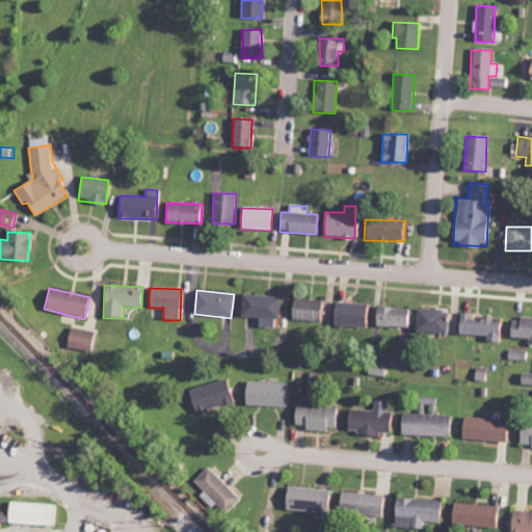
[(242,317),(258,318),(258,326),(277,327),(280,297),(243,295),(242,317)]
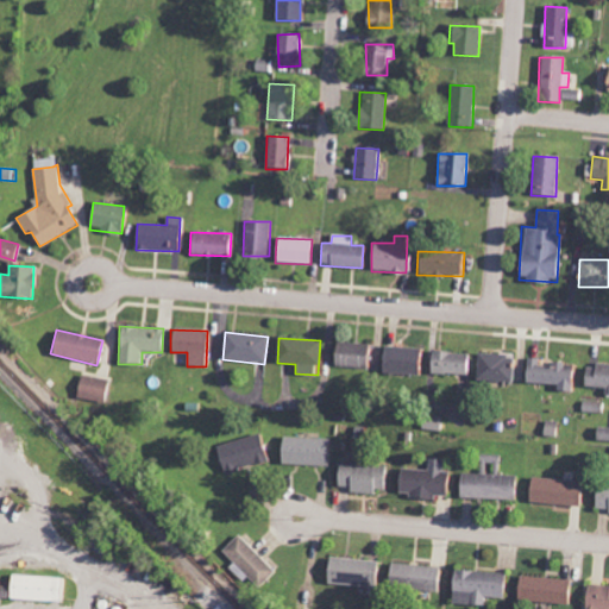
[(370,369),(371,344),(334,343),(333,366),(370,369)]
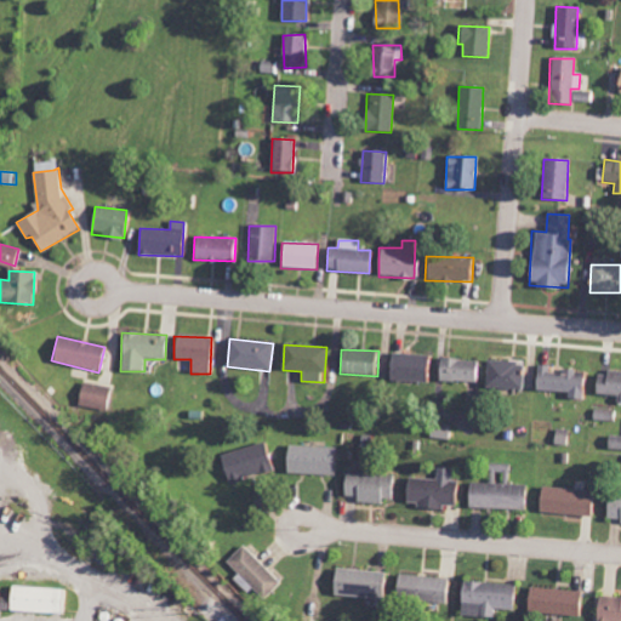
[(477,382),(477,360),(439,359),(438,381),(477,382)]
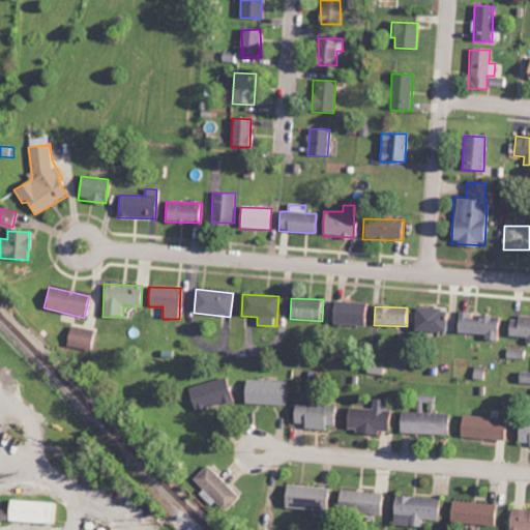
[(414,331),(445,332),(446,308),(415,307),(414,331)]
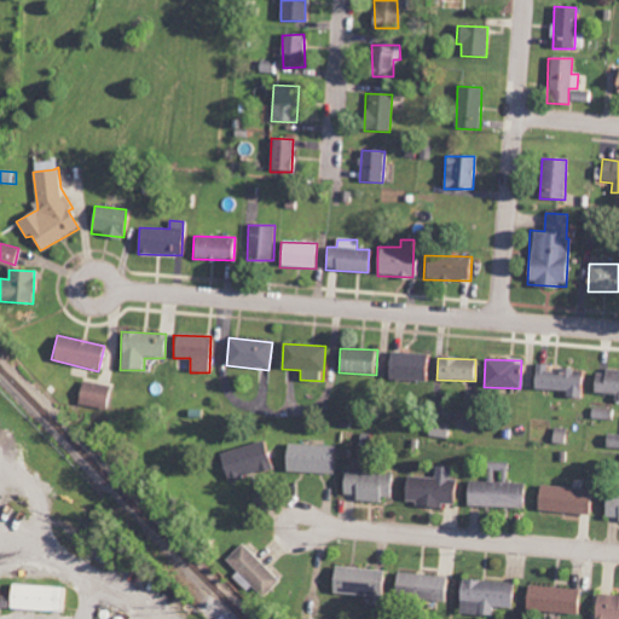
[(565,398),(580,399),(582,370),(561,369),(560,372),(548,372),(548,365),(534,365),(533,389),(565,391),(565,398)]
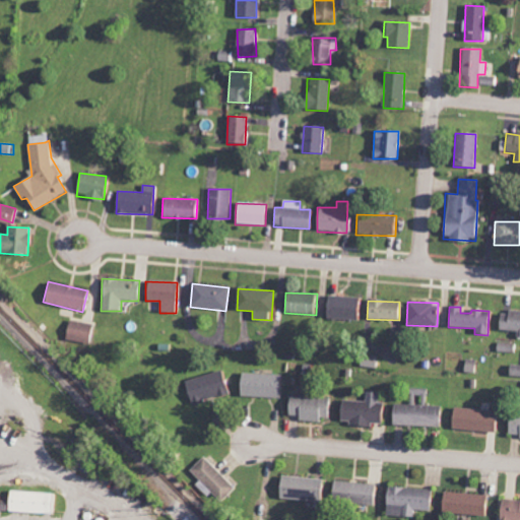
[(519,312),(500,310),(497,329),(519,332),(518,337),(519,337),(519,312)]
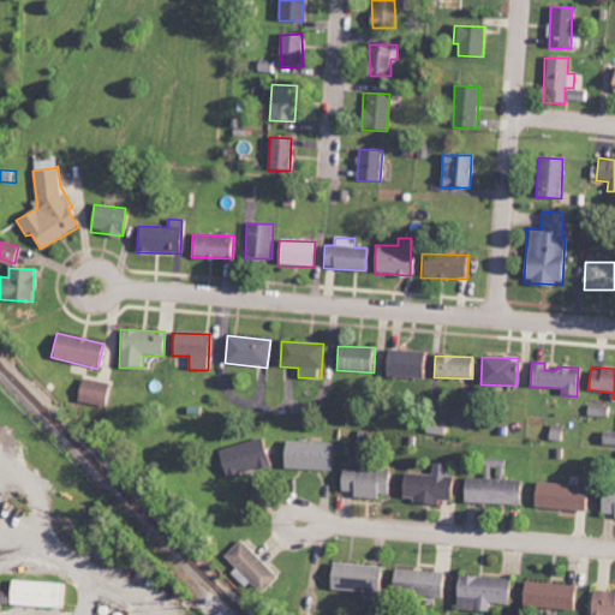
[(105,407),(109,383),(82,377),(77,402),(105,407)]
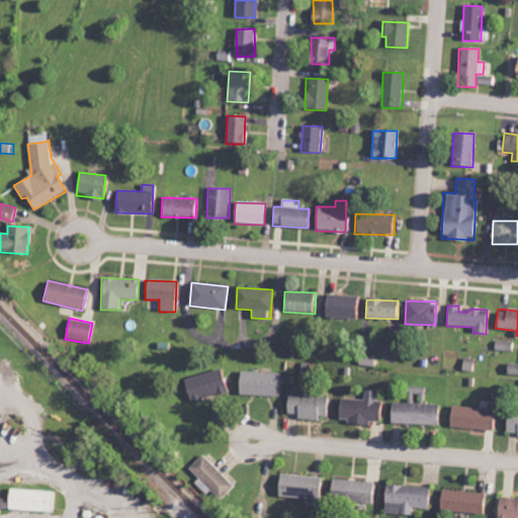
[(512,351),(513,343),(497,341),(496,350),(512,351)]
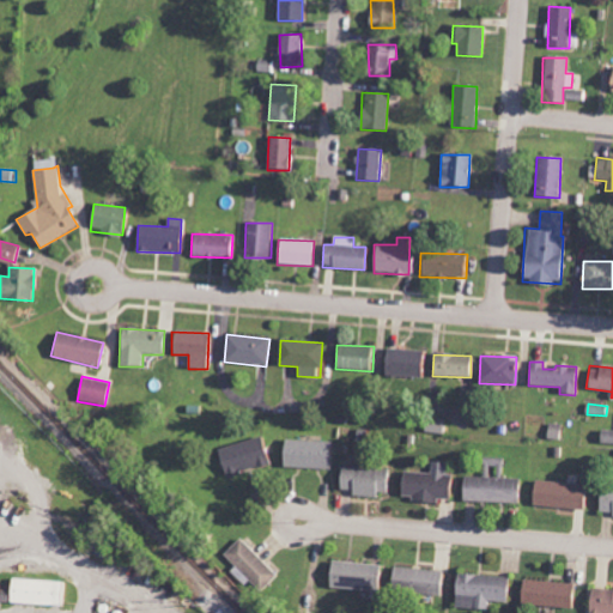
[(444,419),(425,419),(425,432),(443,434),(444,419)]
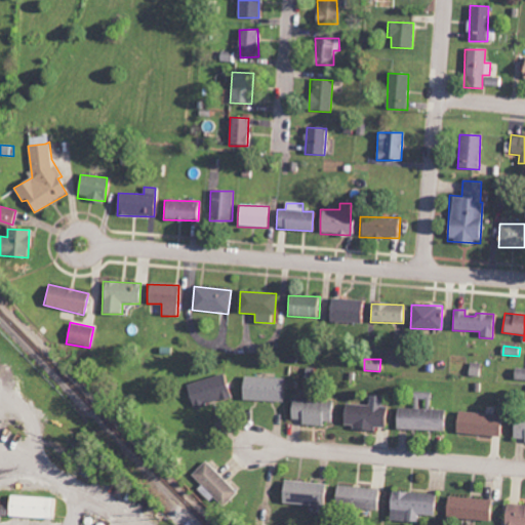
[(524,380),(524,368),(514,368),(514,380),(524,380)]
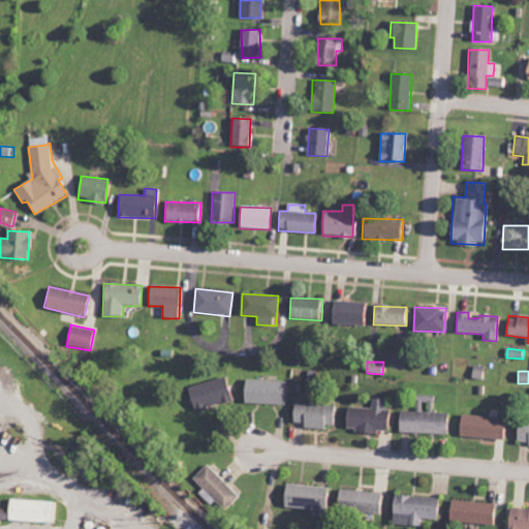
[(187,386),(191,409),(231,401),(228,389),(230,387),(228,377),(187,386)]
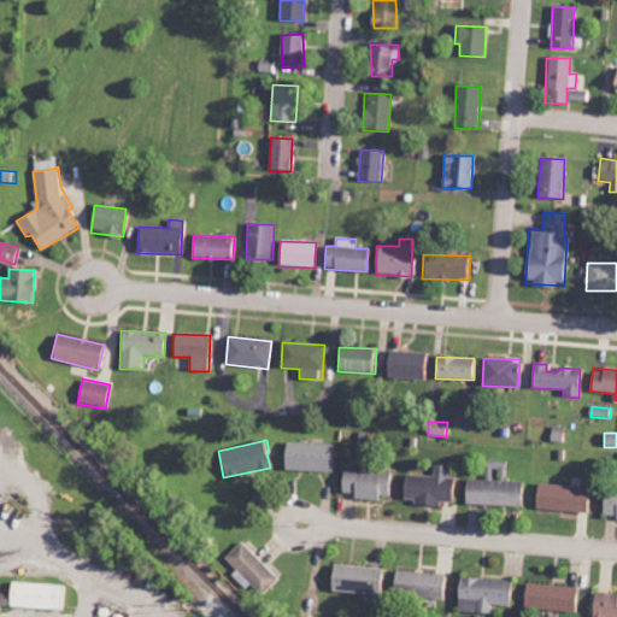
[(331,472),(331,445),(283,444),(282,471),(331,472)]
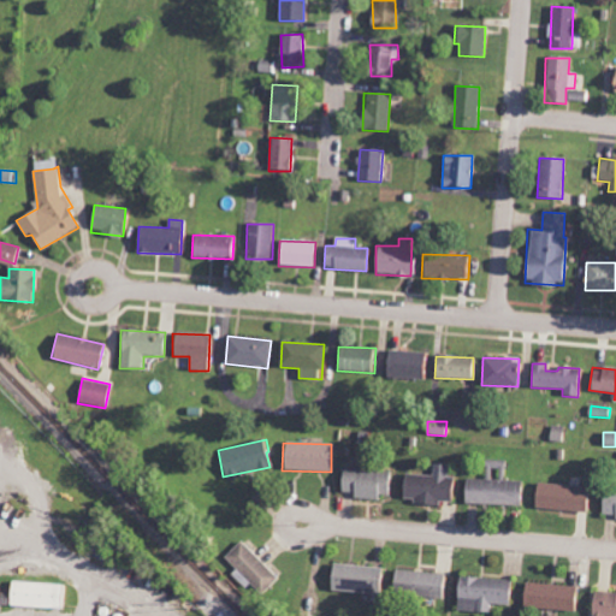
[(486,480),(465,479),(465,504),(520,505),(521,481),(505,480),(507,461),(486,460),(486,480)]
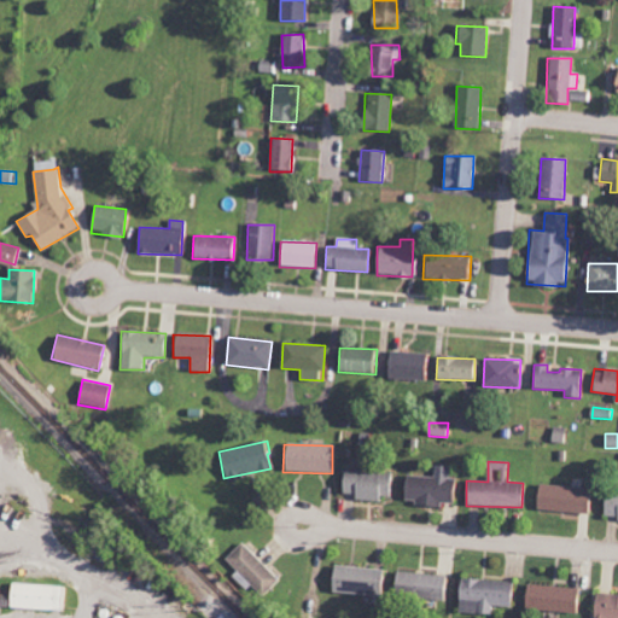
[(403,476),(403,500),(415,500),(415,507),(442,507),(442,503),(456,503),(456,478),(450,478),(452,467),(435,466),(435,477),(403,476)]
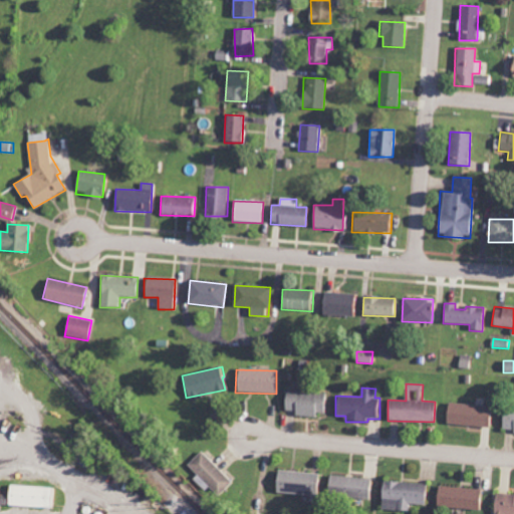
[(323,415),(324,394),(283,392),(282,414),(323,415)]
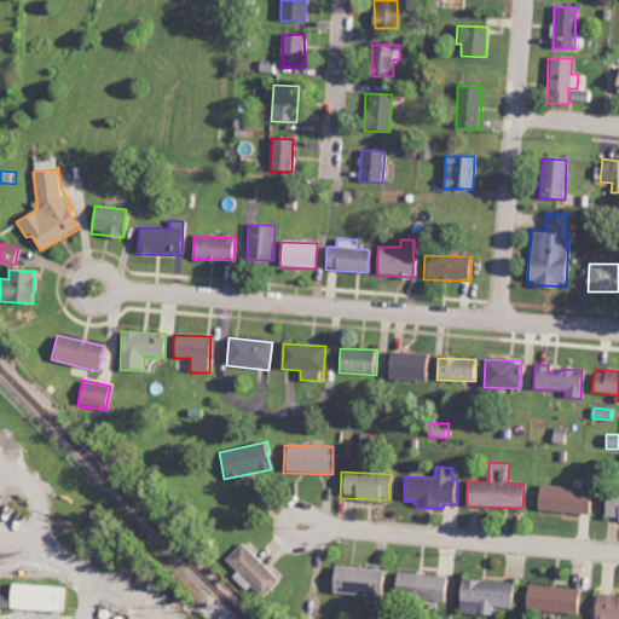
[(590,491),(539,484),(536,509),(588,515),(590,491)]
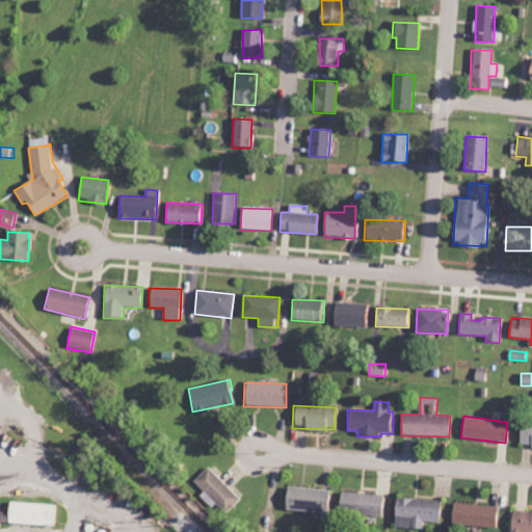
[(531,423),(531,424),(531,428),(520,426),(517,444),(531,445),(531,423)]
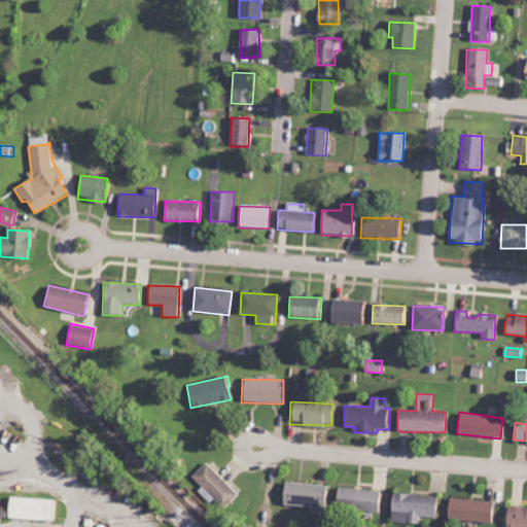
[(191,478),(203,488),(199,492),(212,504),(214,501),(223,510),(239,493),(207,462),(191,478)]
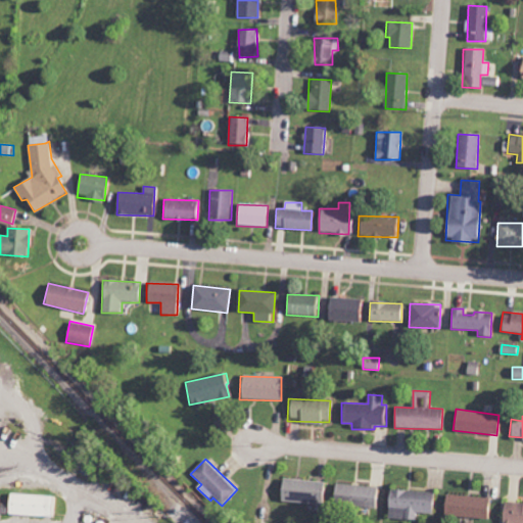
[(280,502),(323,504),(324,481),(280,479),(280,502)]
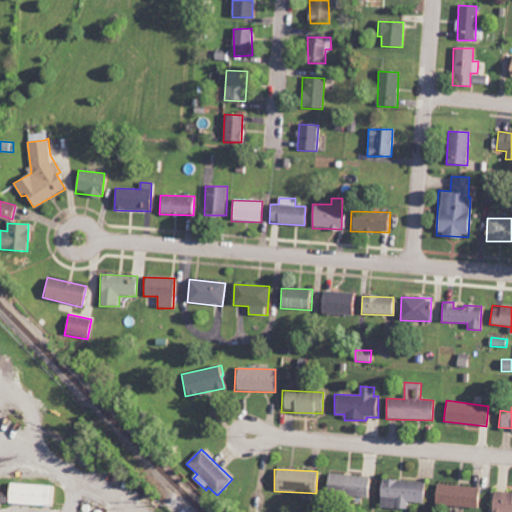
[(371,477),(326,474),(324,494),(370,497),(371,477)]
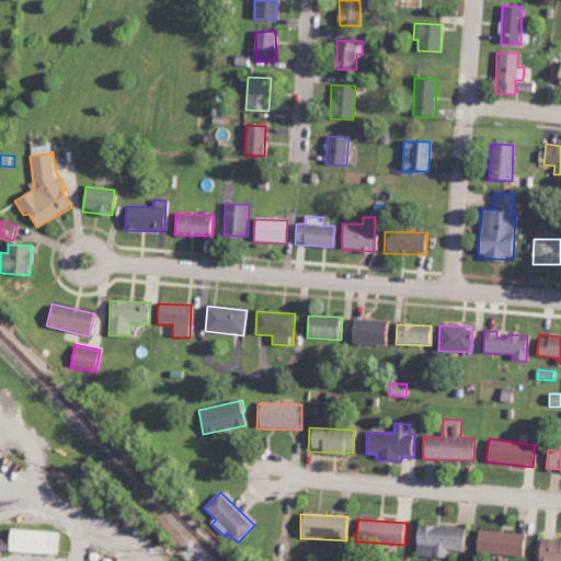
[(415,556),(447,558),(447,550),(464,551),(465,527),(416,526),(415,556)]
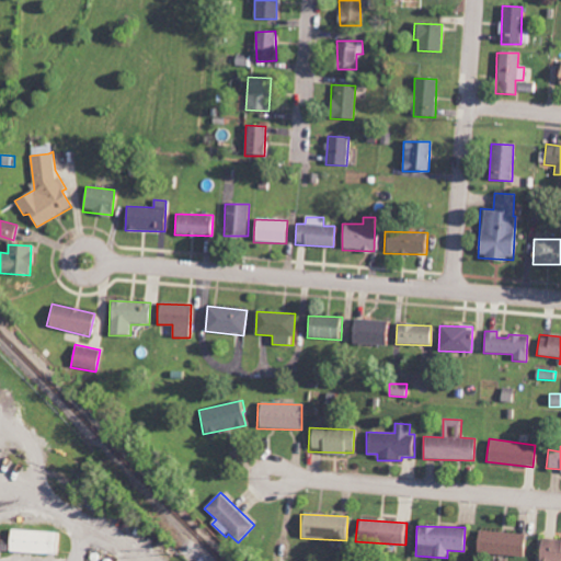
[(64,553),(65,531),(19,529),(18,551),(64,553)]
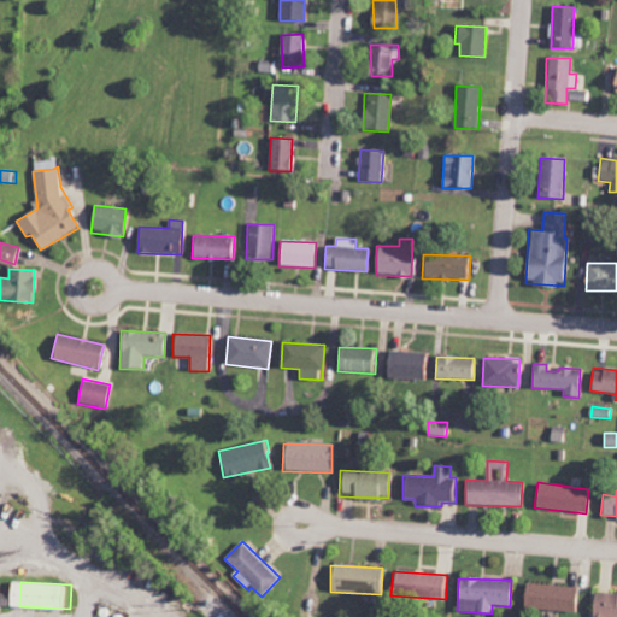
[(524,610),(579,611),(580,587),(526,585),(524,610)]
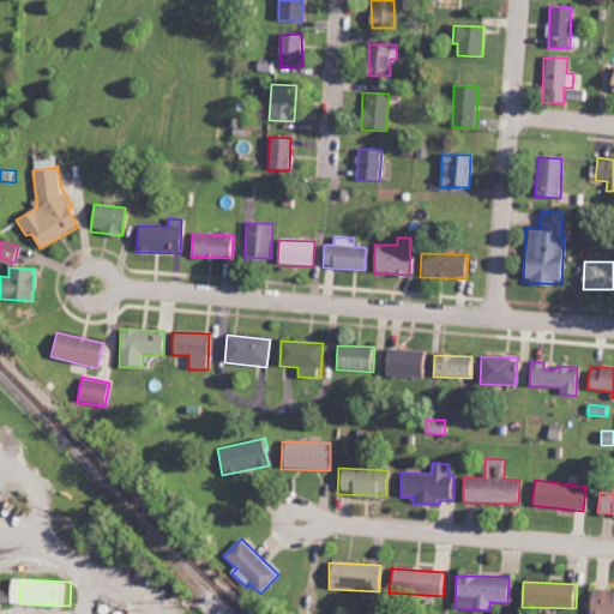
[(0,601),(16,602),(17,589),(0,588),(0,601)]
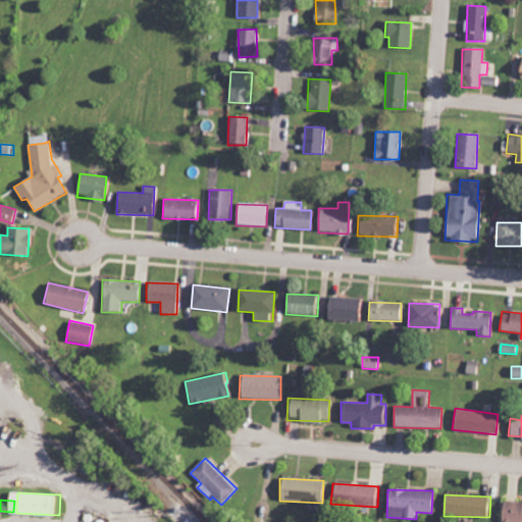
[(502,521),(521,521),(521,502),(503,502),(502,521)]
